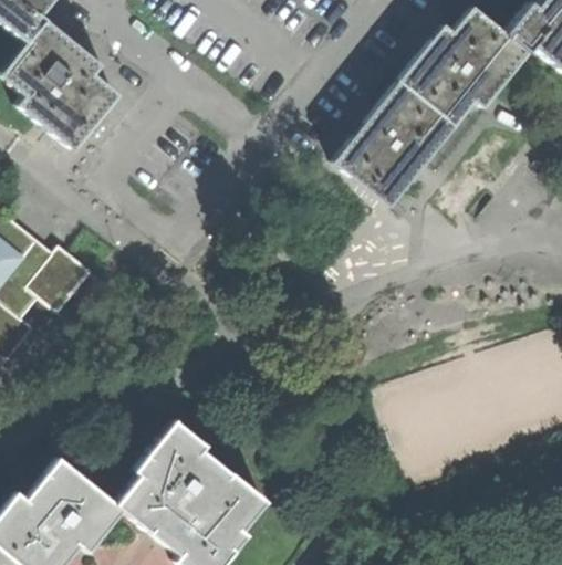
[(0,0),(0,22),(28,44),(47,20),(41,17),(52,0),(0,0)]
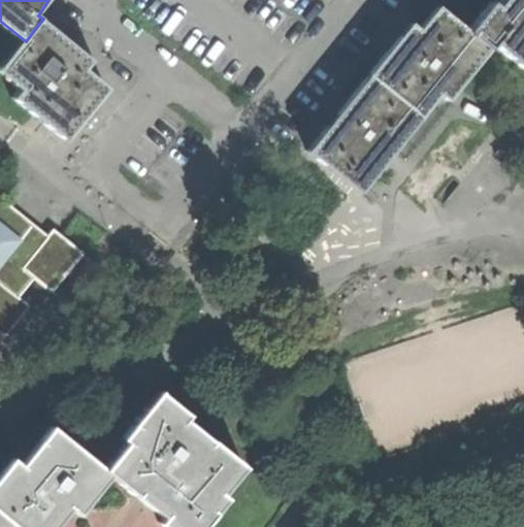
[(523,0),(505,0),(500,7),(495,4),(471,32),(493,51),(498,44),(523,66),(523,0)]
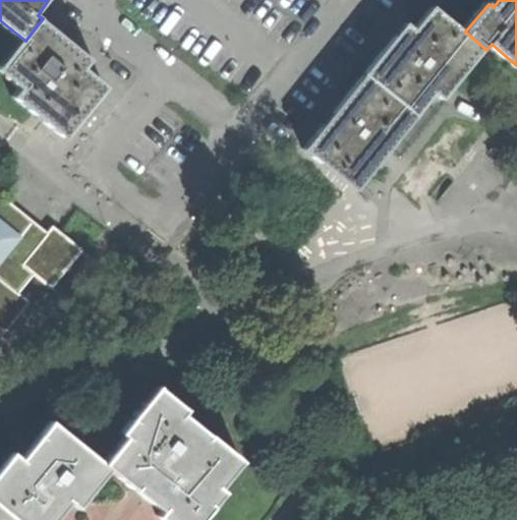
[(447,99),(486,50),(465,32),(435,7),(416,29),(409,23),(392,45),(368,73),(419,114),(439,93),(447,99)]
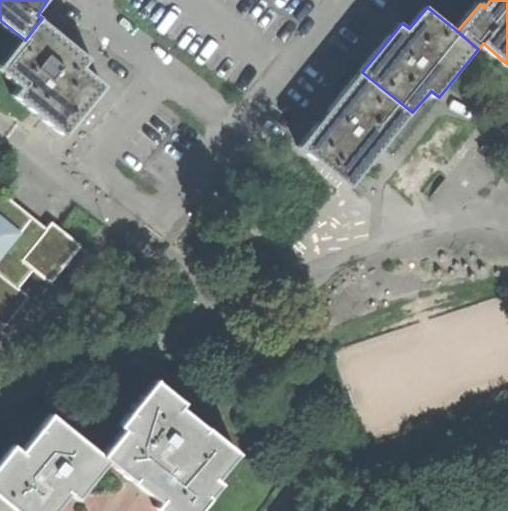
[(19,96),(68,136),(107,85),(85,66),(91,58),(79,49),(42,18),(25,40),(2,69),(25,87),(19,96)]
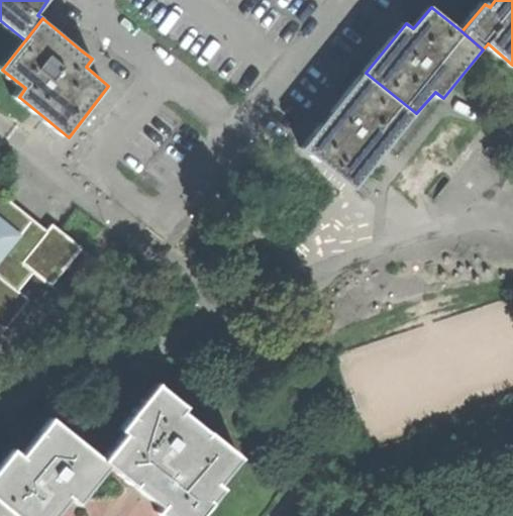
[(356,187),(416,113),(366,73),(336,109),(306,147),(356,187)]
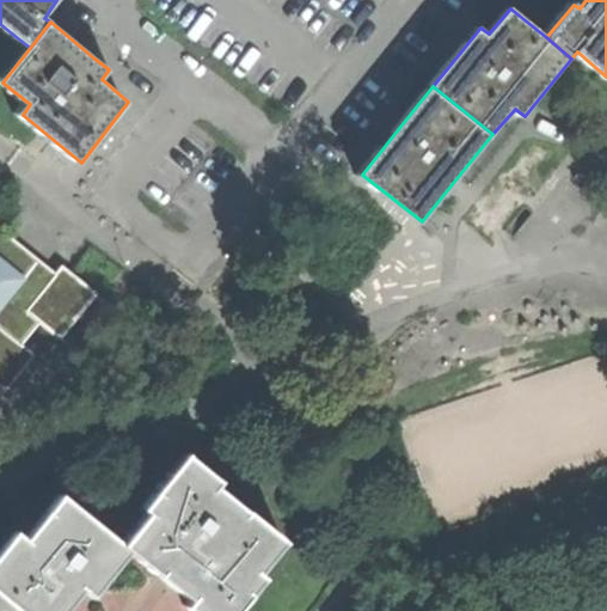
[(0,380),(10,389),(40,354),(23,340),(40,319),(65,338),(102,293),(67,266),(53,283),(34,267),(11,249),(16,242),(0,228),(0,380)]
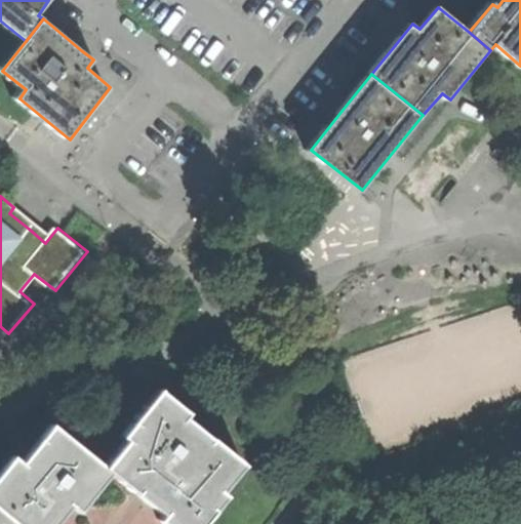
[(165,517),(174,523),(206,523),(231,494),(226,490),(246,461),(188,415),(192,410),(162,388),(127,433),(132,438),(112,466),(118,470),(154,498),(170,511),(165,517)]
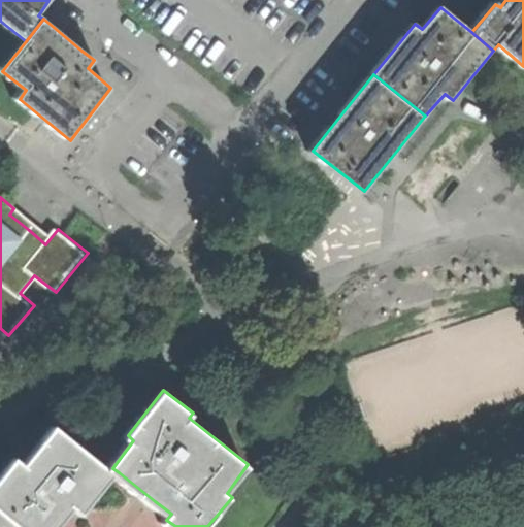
[(88,513),(119,472),(112,468),(59,426),(28,464),(19,458),(0,481),(0,505),(27,526),(63,526),(70,518),(79,506),(88,513)]
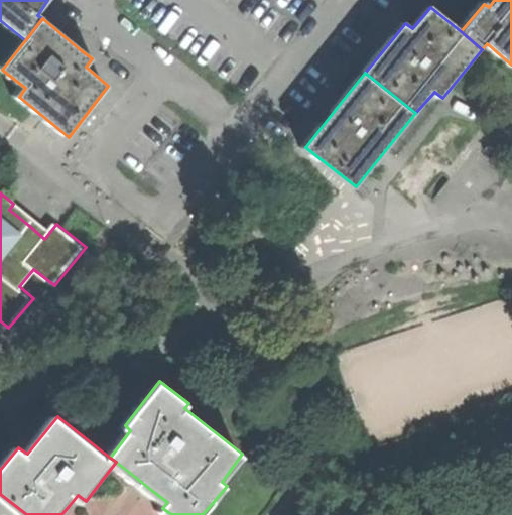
[(26,514),(0,494),(0,514),(26,514)]
